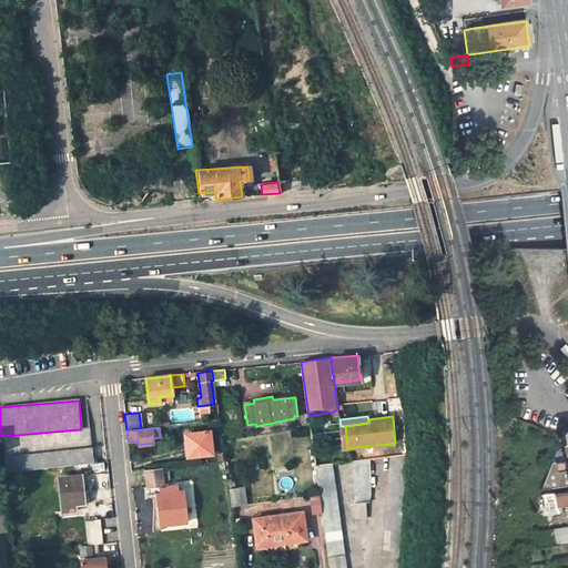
[(3,456),(92,448),(90,428),(81,429),(1,436),(3,456)]
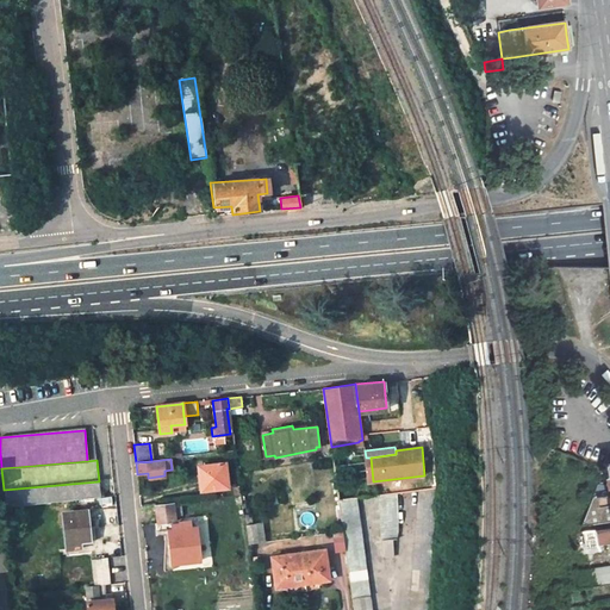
[(198,466),(200,491),(226,487),(224,464),(198,466)]
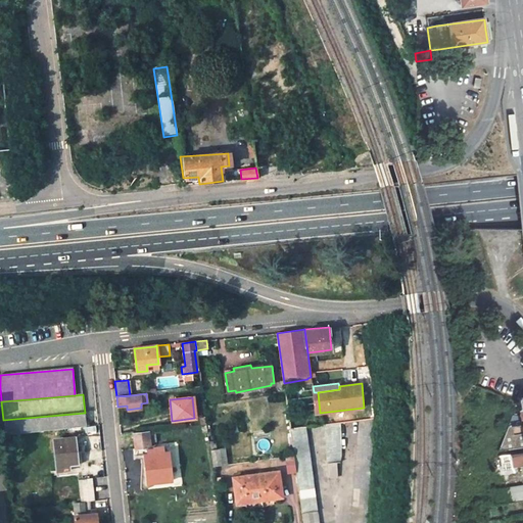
[(4,434),(42,431),(86,427),(85,413),(3,420),(4,434)]
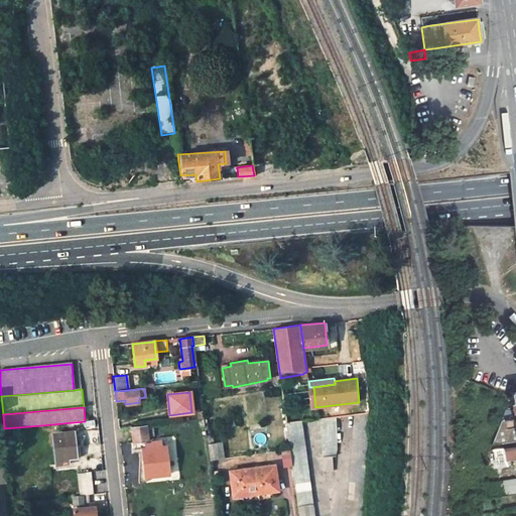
[(337,416),(321,418),(324,455),(325,456),(326,472),(333,472),(333,456),(337,456),(339,446),(337,416)]
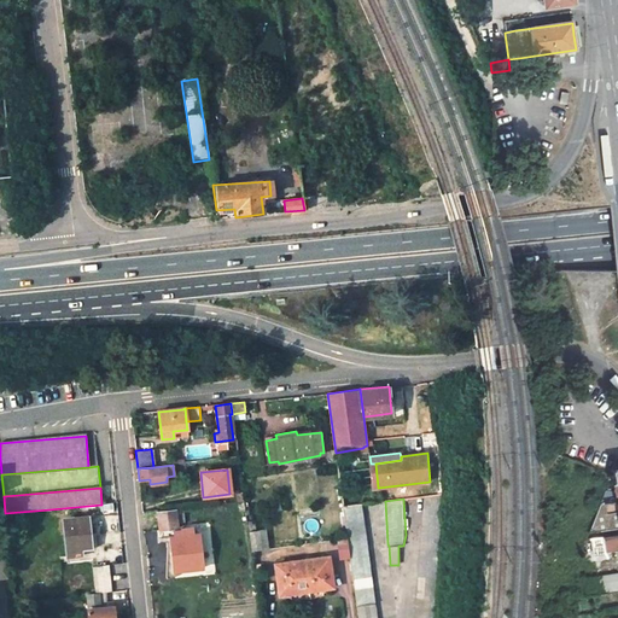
[(617,501),(605,503),(607,514),(617,512),(617,501)]
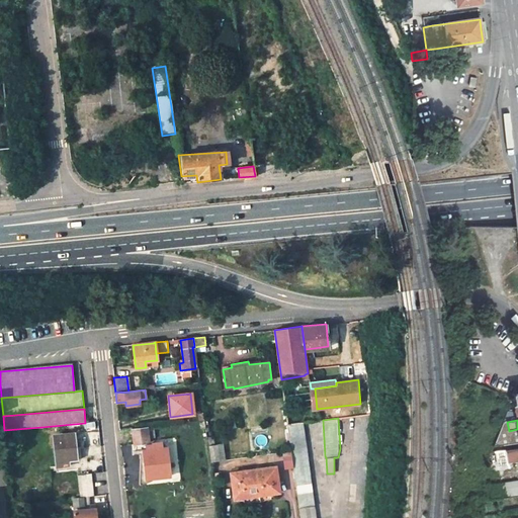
[(292,450),(300,517),(316,517),(304,422),(288,423),(292,450)]
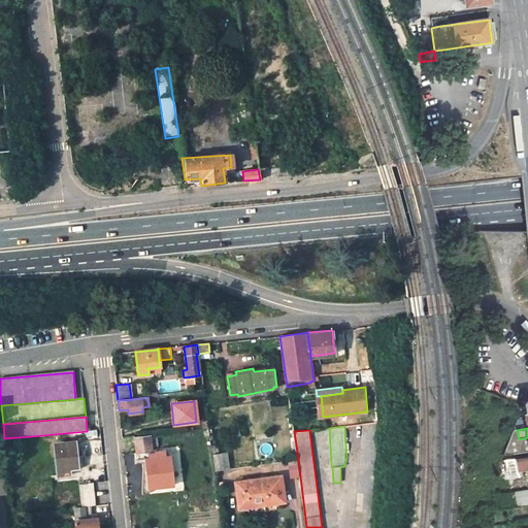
[(152,452),(151,435),(135,436),(136,453),(152,452)]
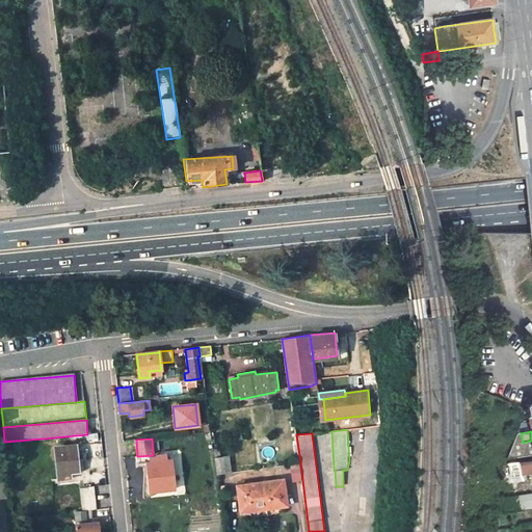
[(54,447),(57,474),(78,472),(76,446),(54,447)]
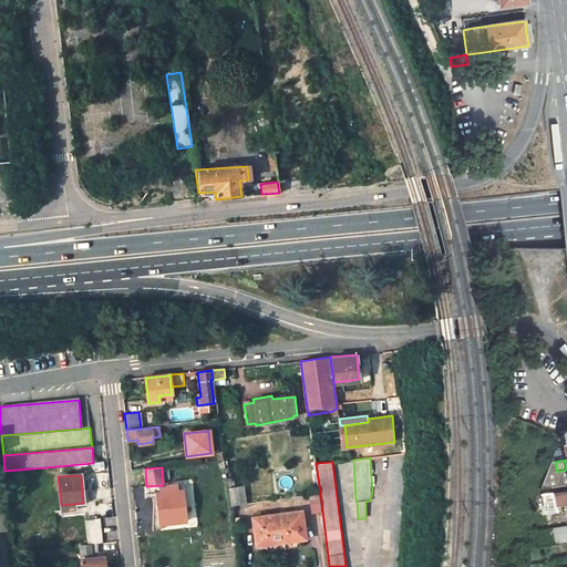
[(185,522),(183,491),(177,492),(176,484),(167,485),(167,487),(161,487),(162,493),(156,493),(160,524),(185,522)]
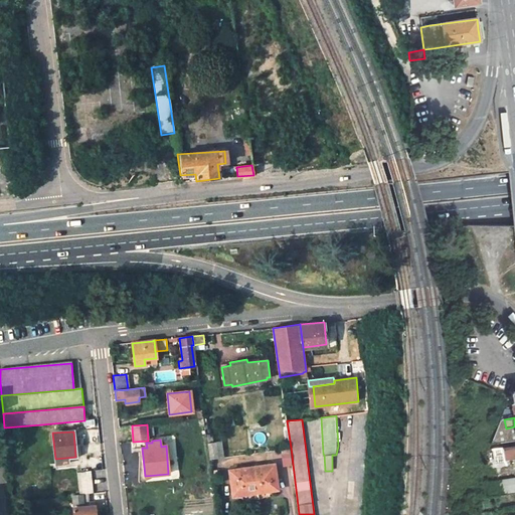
[(209,460),(217,459),(215,442),(206,444),(209,460)]
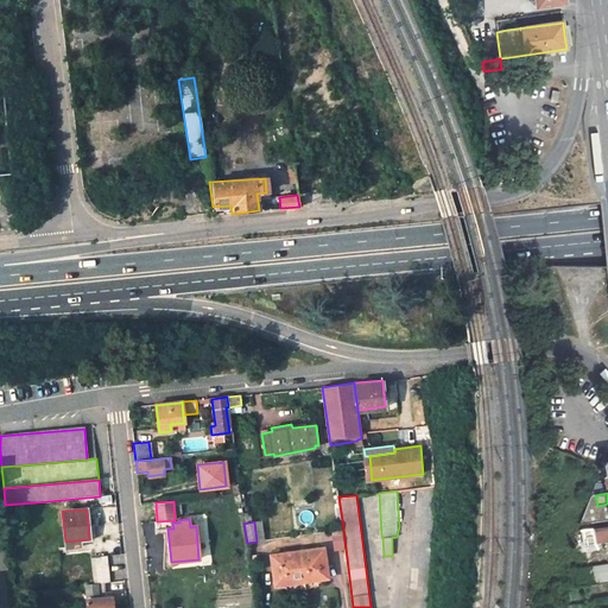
[(607,527),(593,530),(582,531),(584,546),(596,545),(596,543),(607,540),(607,527)]
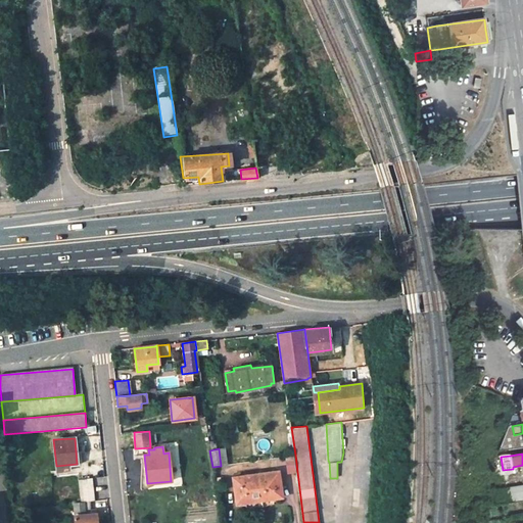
[(284,474),(293,473),(292,458),(283,459),(284,474)]
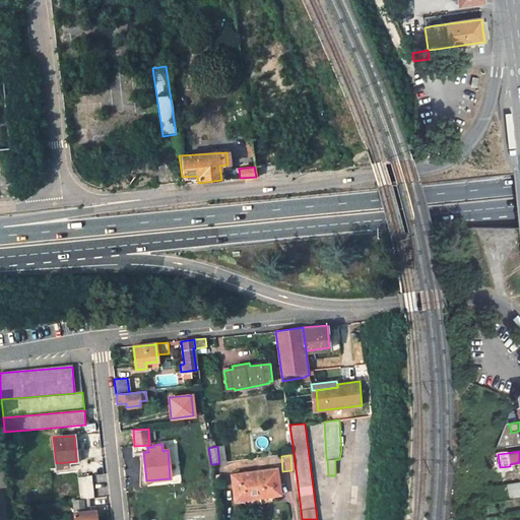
[(232,474),(235,500),(281,493),(277,467),(232,474)]
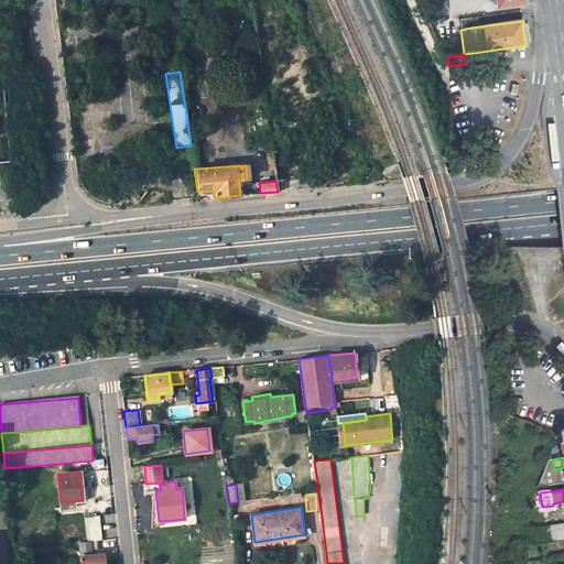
[(100,518),(85,519),(87,542),(98,541),(102,541),(100,518)]
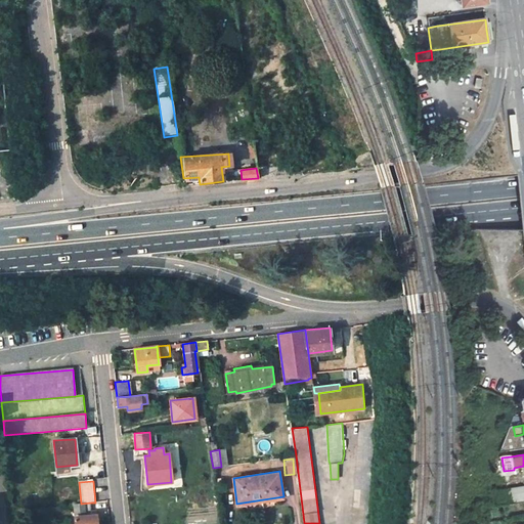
[(497,507),(523,503),(523,493),(523,488),(495,492),(496,498),(497,507)]
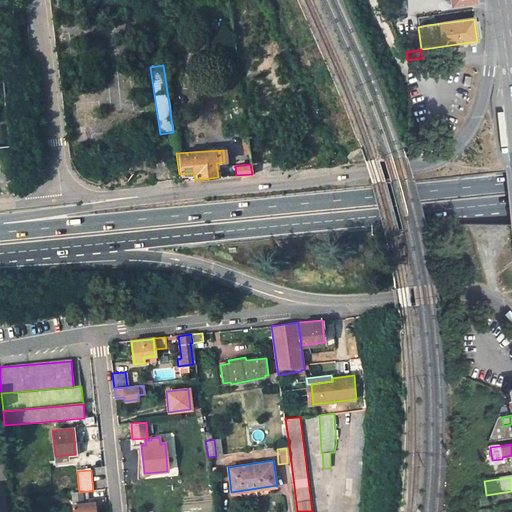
[(486,495),(485,487),(477,488),(478,496),(486,495)]
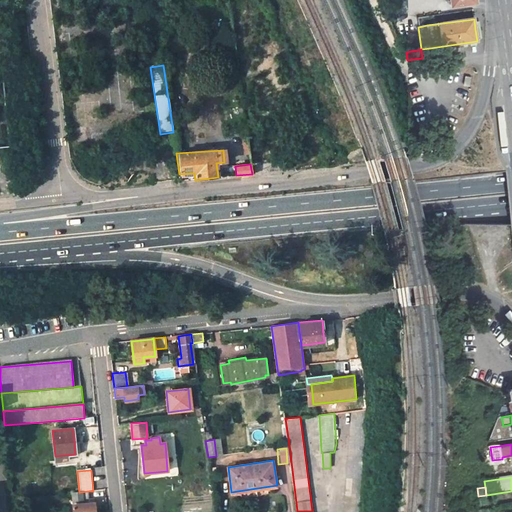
[(90,499),(89,491),(79,492),(71,493),(73,511),(94,511),(94,507),(93,499),(90,499)]
